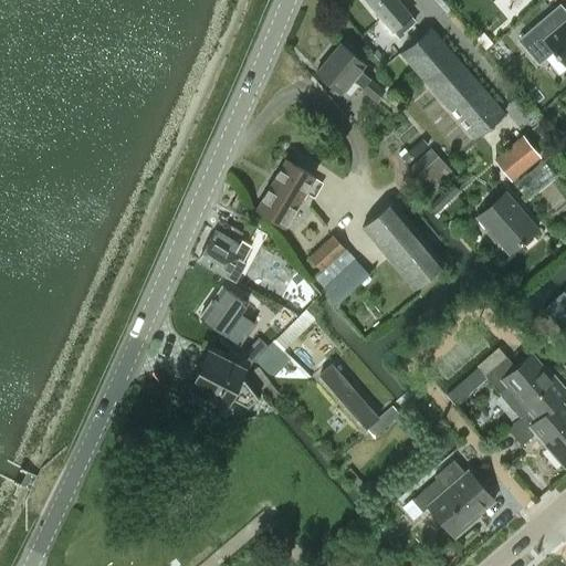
[(367,0),(397,34),(413,20),(396,0),(367,0)]
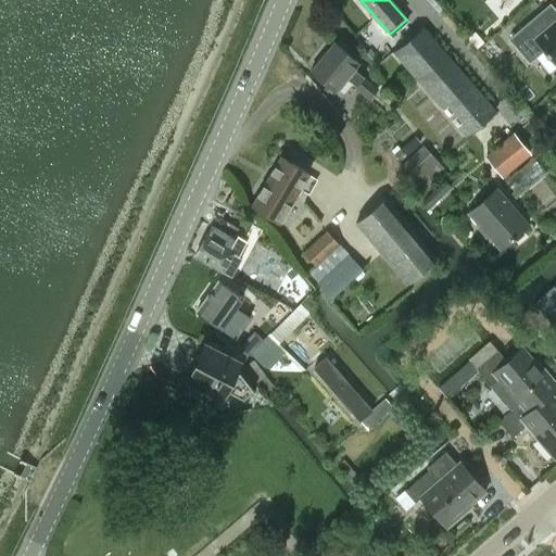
[(555,9),(550,2),(507,38),(528,62),(543,50),(555,65),(555,9)]
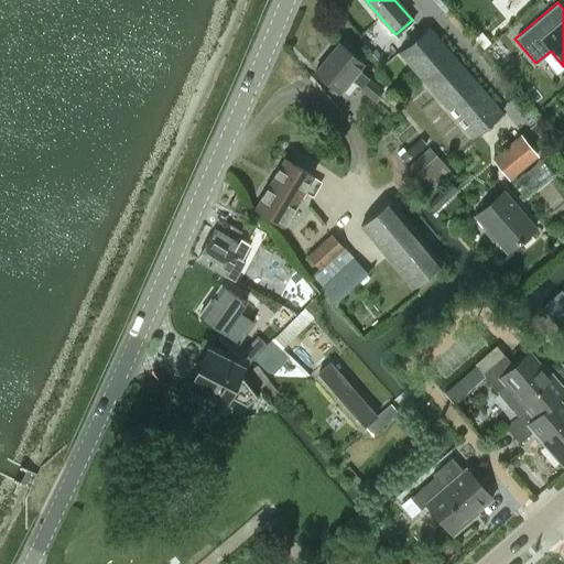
[(474,138),(502,112),(429,26),(400,52),(474,138)]
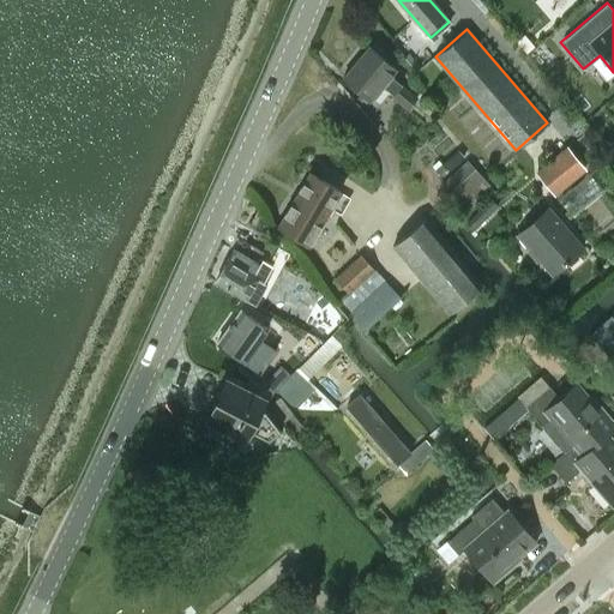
[(524,34),(516,41),(525,53),(534,46),(524,34)]
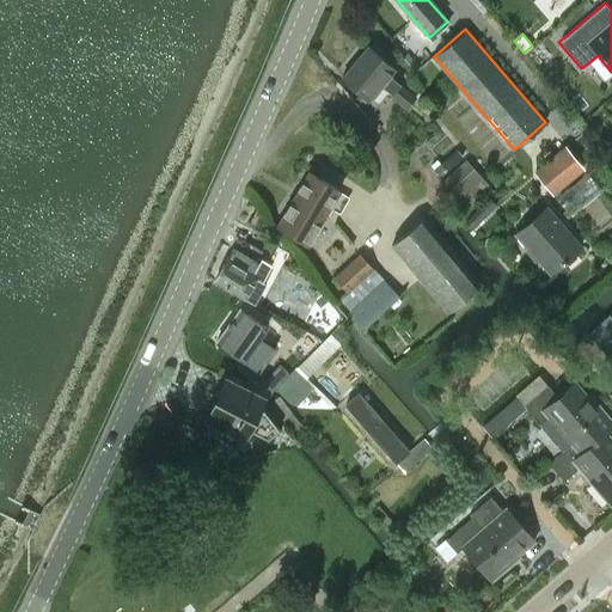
[(386,78),(395,68),(368,46),(342,77),(368,99),(381,85),(387,90),(386,90),(392,93),(391,96),(407,108),(415,97),(399,84),(398,87),(392,83),(386,78)]
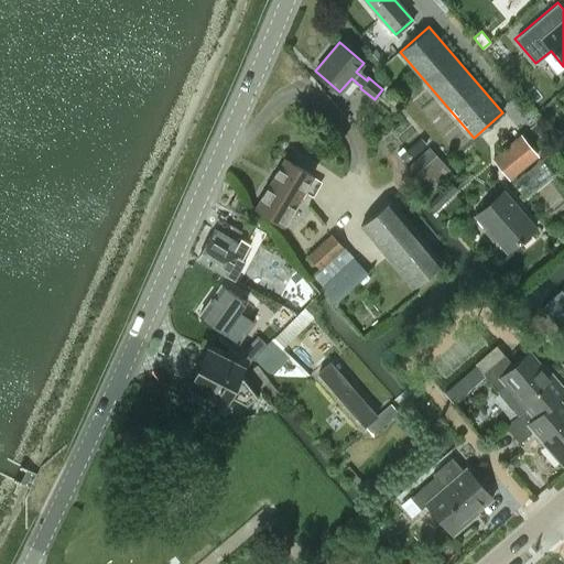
[(510,177),(539,154),(522,134),(495,159),(510,177)]
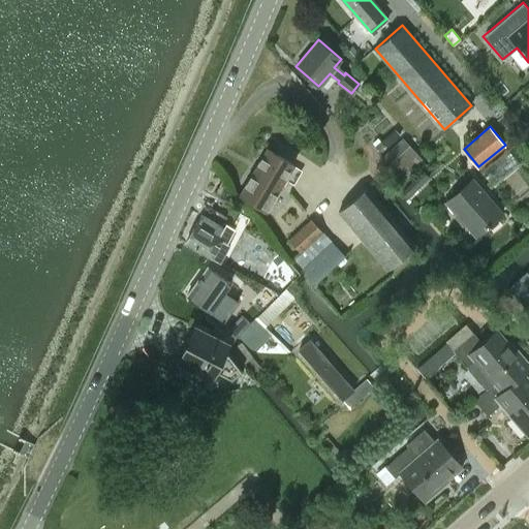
[(395,128),(380,142),(385,147),(400,134),(395,128)]
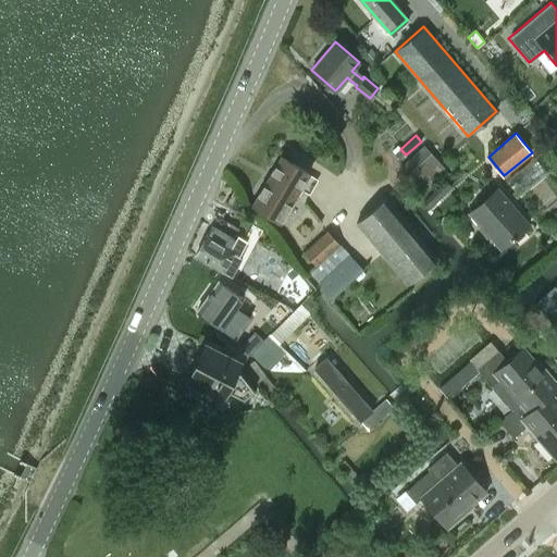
[(421,192),(446,169),(423,145),(399,166),(421,192)]
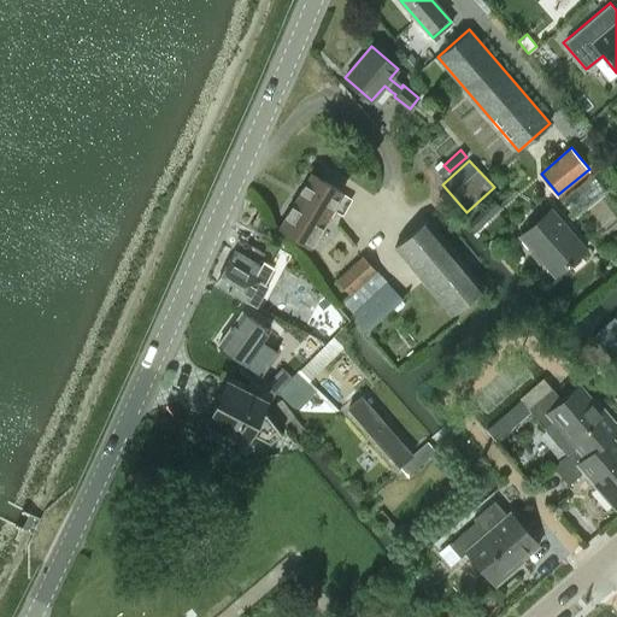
[(310,246),(342,192),(311,174),(278,227),(310,246)]
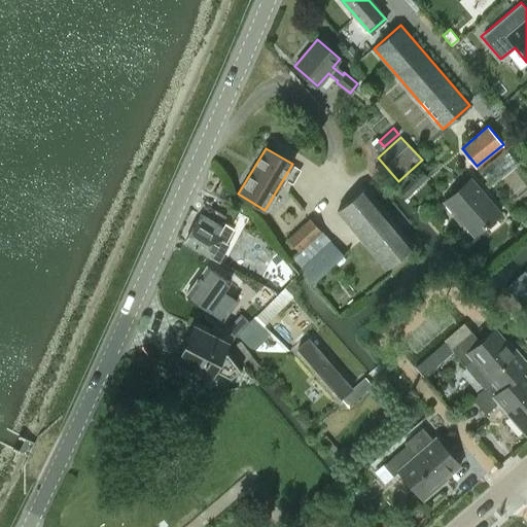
[(415,176),(403,188),(409,194),(421,181),(415,176)]
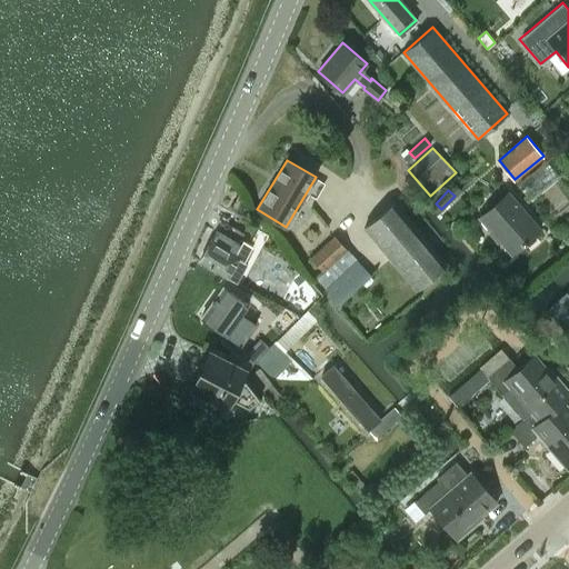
[(511,253),(540,229),(508,192),(479,218),(511,253)]
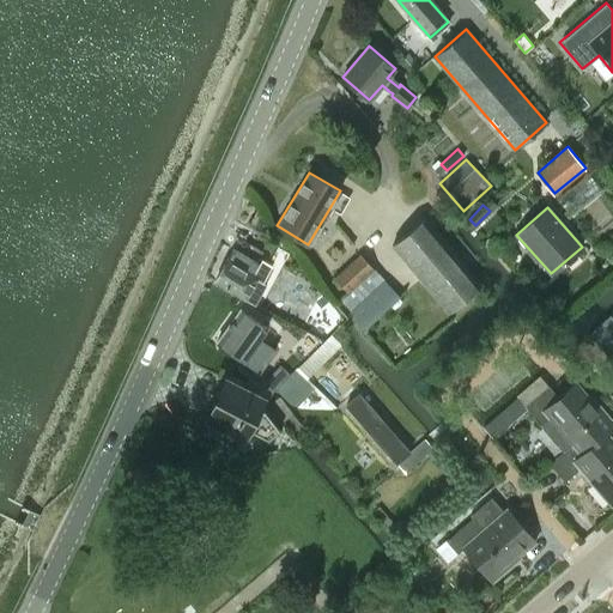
[(447,311),(480,283),(425,218),(392,246),(447,311)]
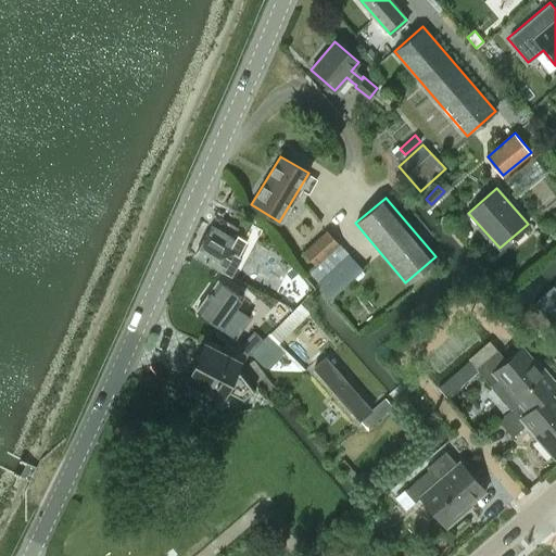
[(205,236),(196,254),(217,265),(222,268),(232,249),(239,252),(248,237),(238,231),(236,236),(213,224),(212,226),(206,236),(205,236)]
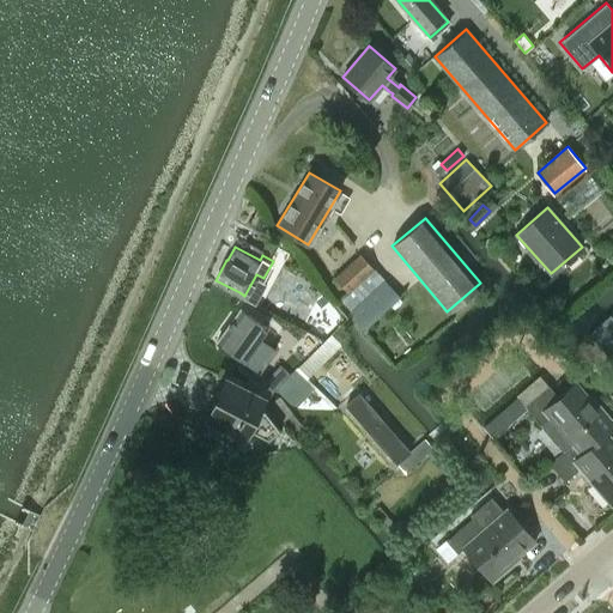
[(393,273),(383,281),(359,255),(335,278),(347,292),(340,299),(351,311),(368,331),(386,315),(383,311),(408,290),(393,273)]
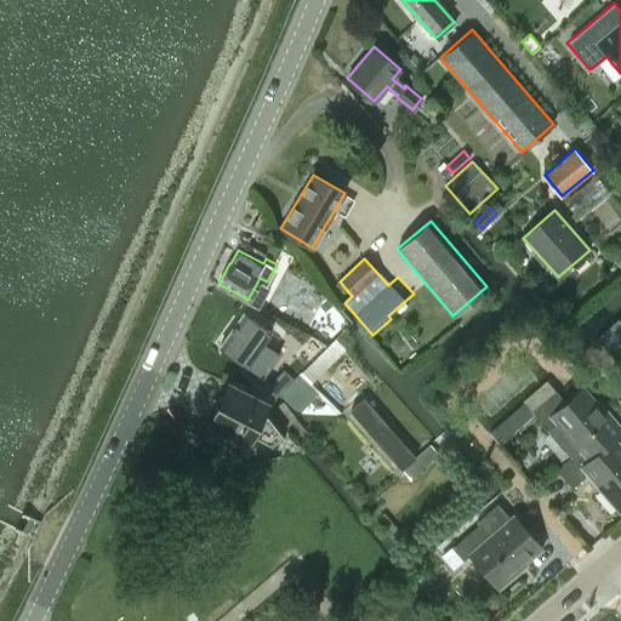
[(262,345),(271,332),(243,313),(218,347),(244,364),(239,370),(251,379),(271,351),(262,345)]
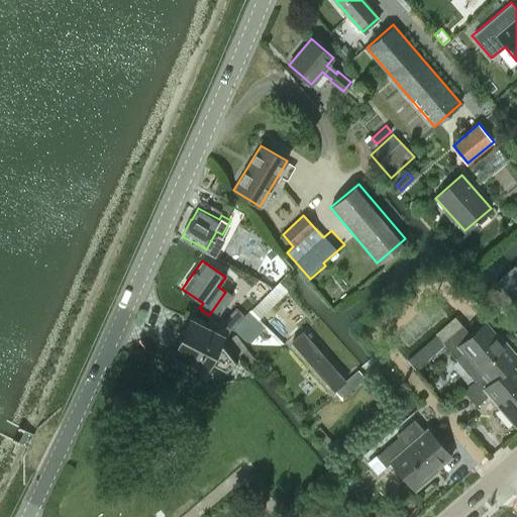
[(236,309),(222,323),(229,331),(232,328),(247,344),(249,342),(253,343),(283,342),(259,318),(287,289),(279,281),(278,280),(242,316),(236,309)]
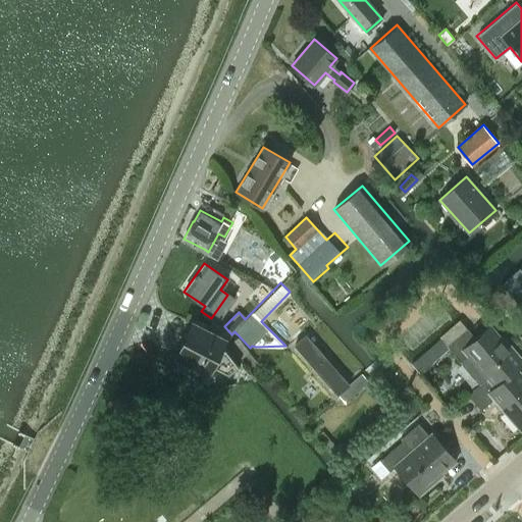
[(220,344),(224,335),(192,320),(174,357),(207,373),(211,365),(227,372),(238,365),(220,344)]
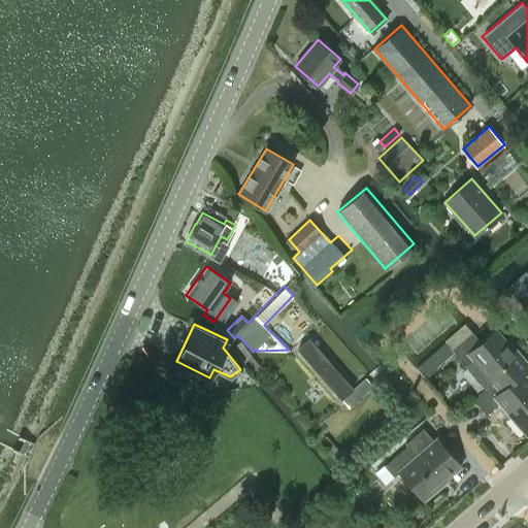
[(470,332),(451,350),(453,352),(465,366),(485,387),(491,382),(500,392),(521,374),(527,366),(527,365),(515,352),(514,353),(494,331),(481,343),(470,332)]
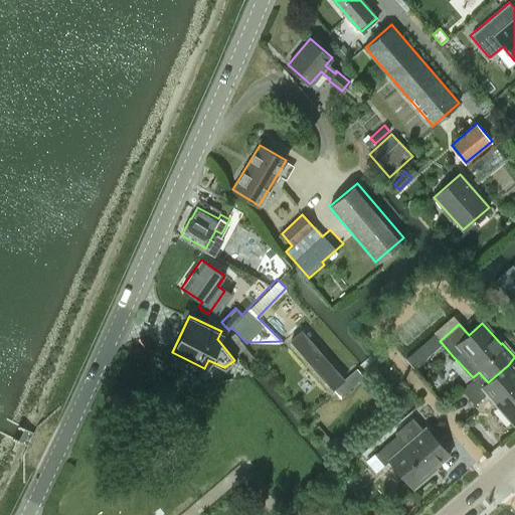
[(357,366),(344,377),(302,329),(291,338),(341,394),(364,374),(357,366)]
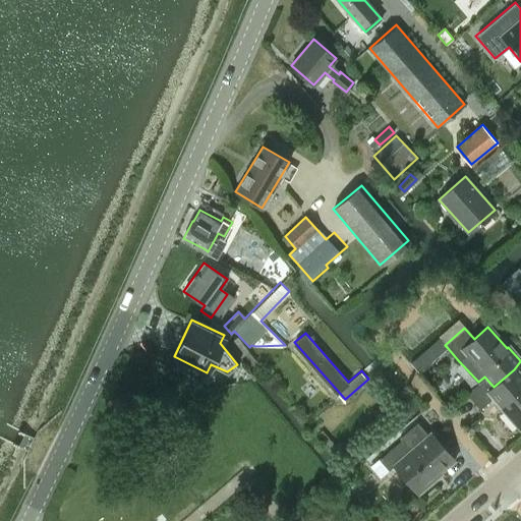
[(246,368),(255,361),(237,336),(228,343),(246,368)]
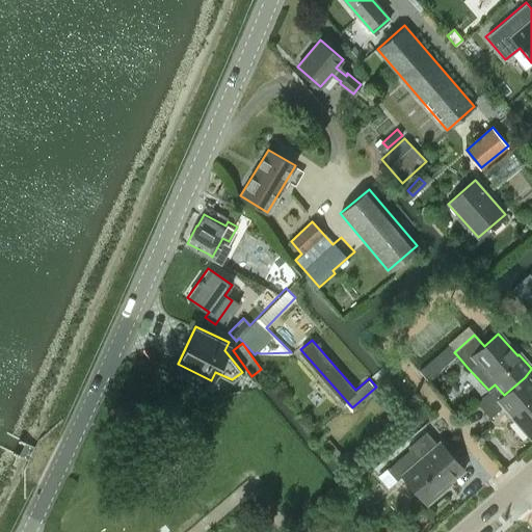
[(441,351),(439,352),(448,363),(456,354),(454,352),(448,345),(441,351)]
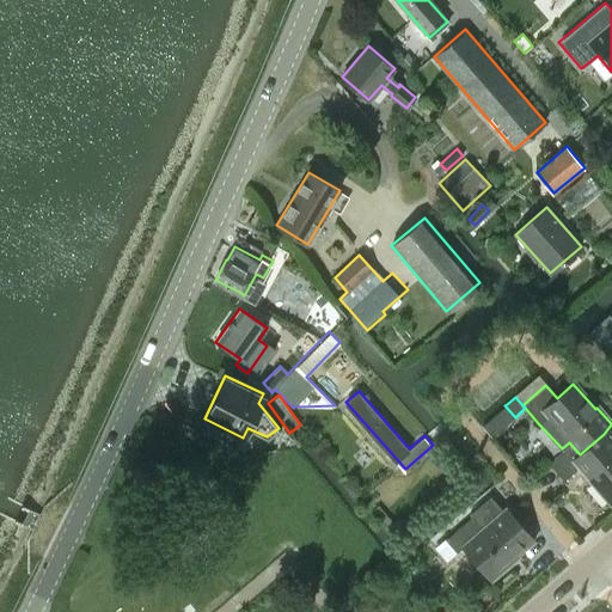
[(562,448),(546,463),(562,481),(576,467),(610,505),(611,501),(611,442),(604,434),(580,454),(569,442),(562,448)]
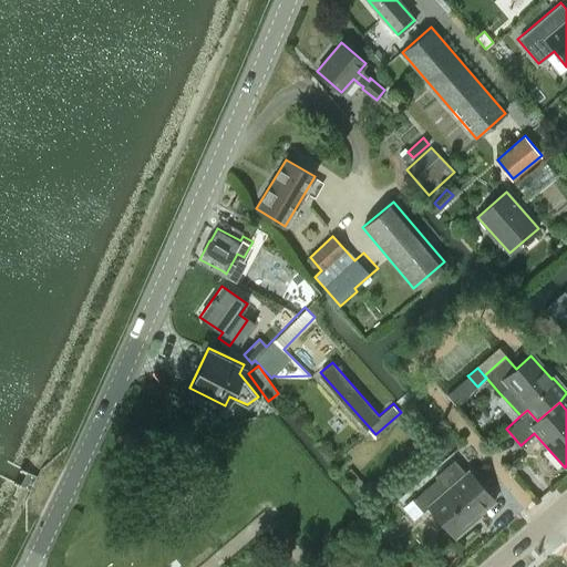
[(412,501),(403,508),(413,518),(422,512),(428,506),(454,537),(470,524),(468,522),(493,501),(467,471),(465,473),(454,460),(434,476),(437,480),(412,501)]
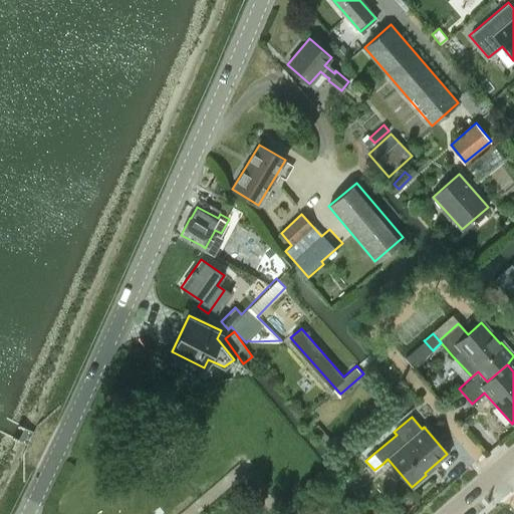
[(387,513),(405,513),(398,505),(387,513)]
